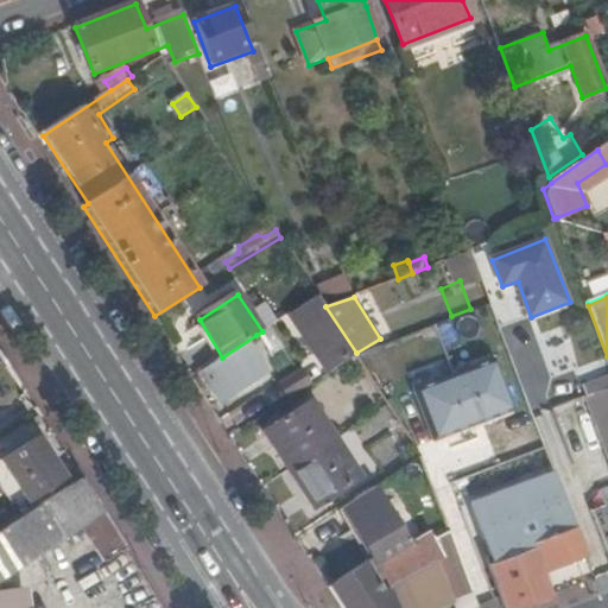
[(320,298),(293,315),(317,352),(325,347),(336,363),(356,353),(325,306),(320,298)]
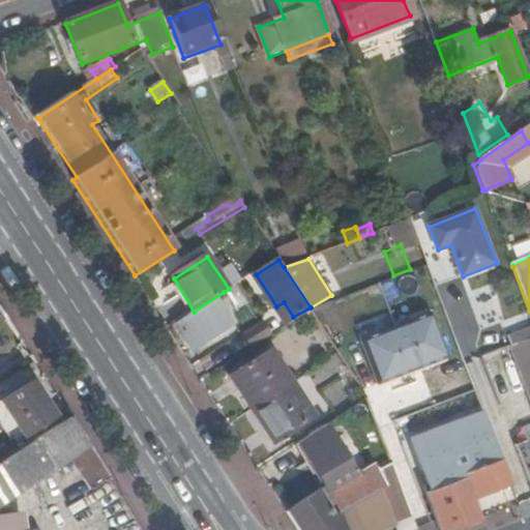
[(396,284),(413,276),(410,269),(393,275),(396,284)]
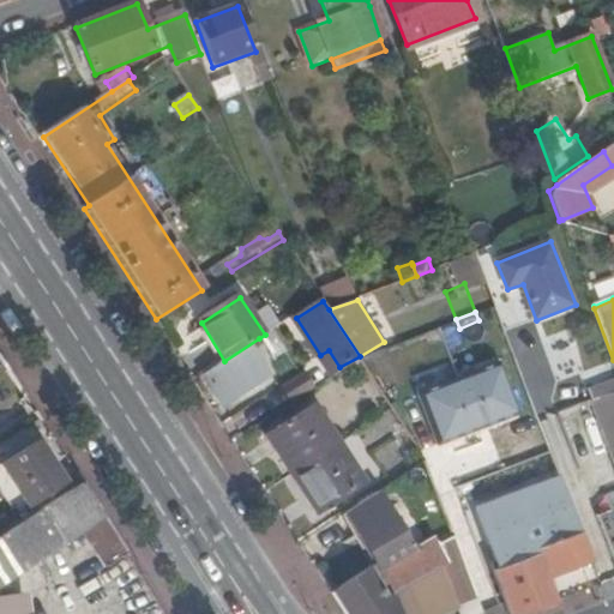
[(286,338),(280,341),(272,330),(265,335),(259,338),(274,361),(293,349),(286,338)]
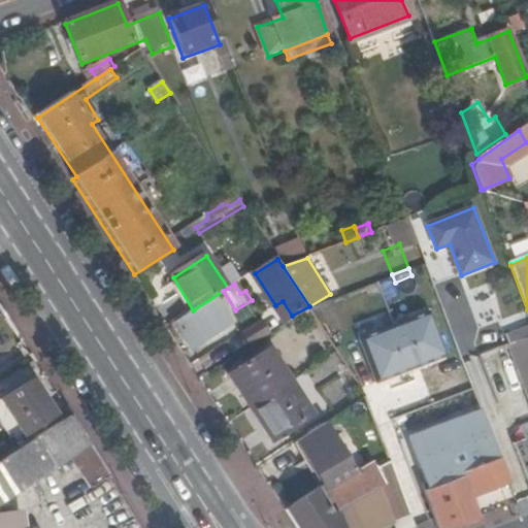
[(176,323),(193,349),(231,324),(216,299),(176,323)]
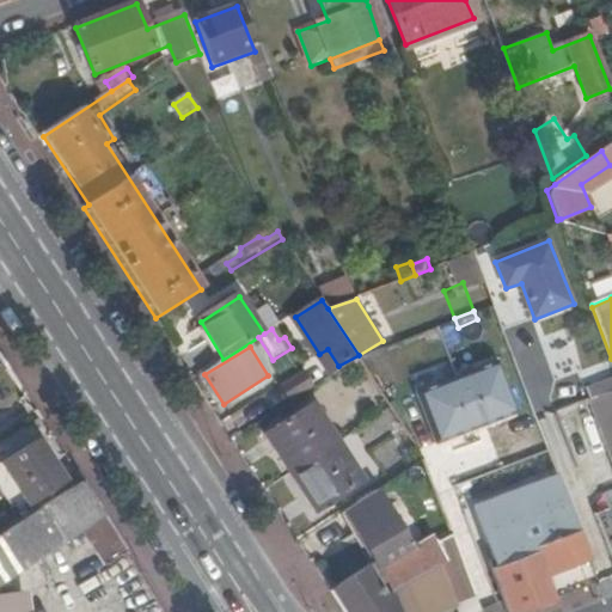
[(319,354),(331,371),(338,366),(328,349),(319,354)]
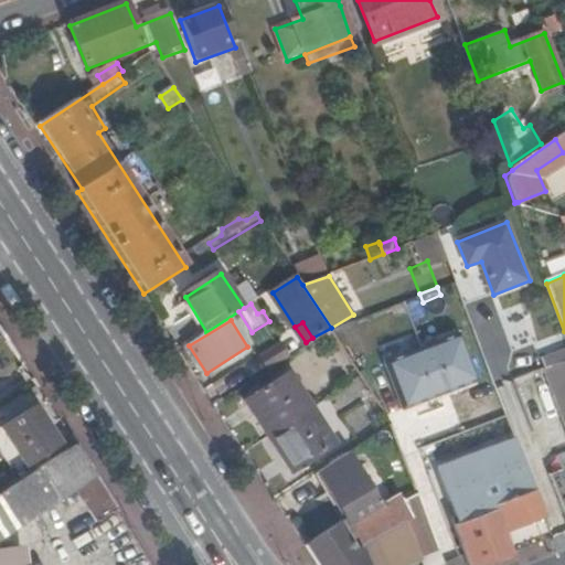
[(386,358),(405,409),(480,381),(461,329),(386,358)]
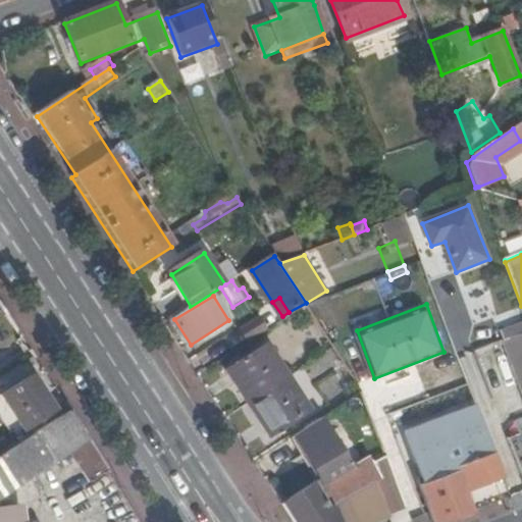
[(259,315),(242,326),(251,341),(268,329),(259,315)]
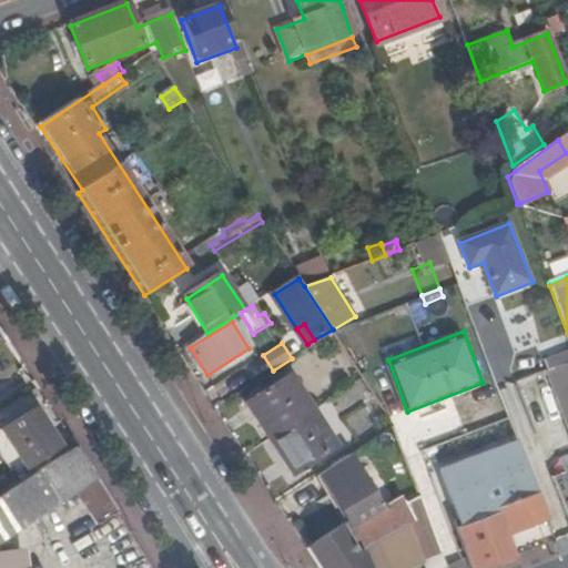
[(567,364),(548,372),(567,421),(567,364)]
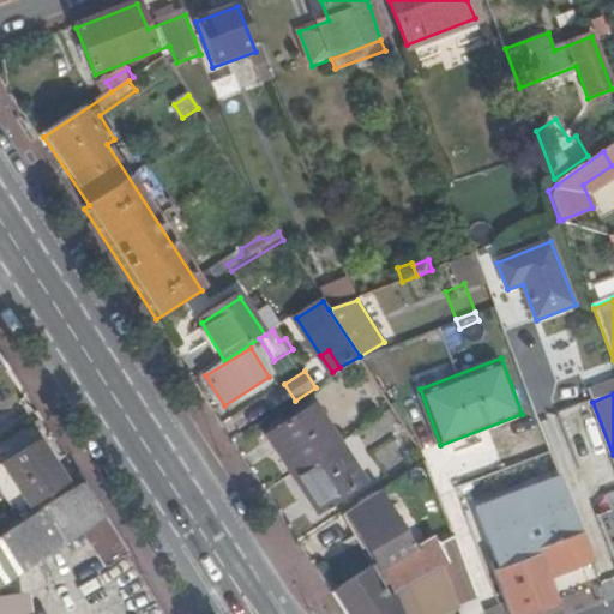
[(315,407),(268,439),(292,476),(339,444),(315,407)]
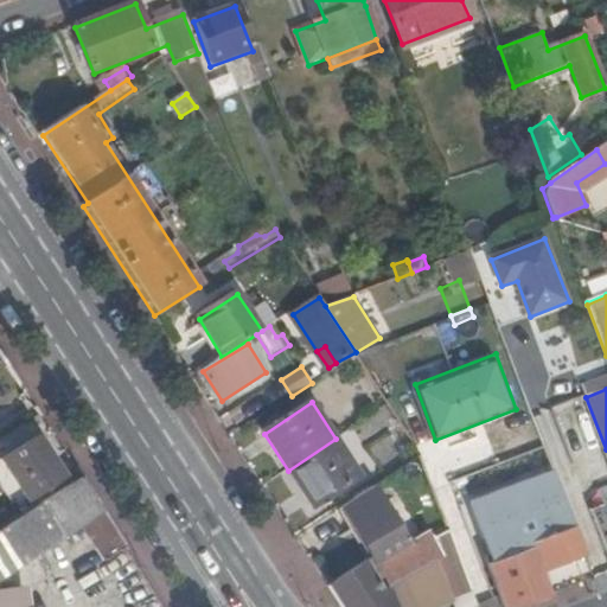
[(61,477),(34,436),(0,460),(26,500),(61,477)]
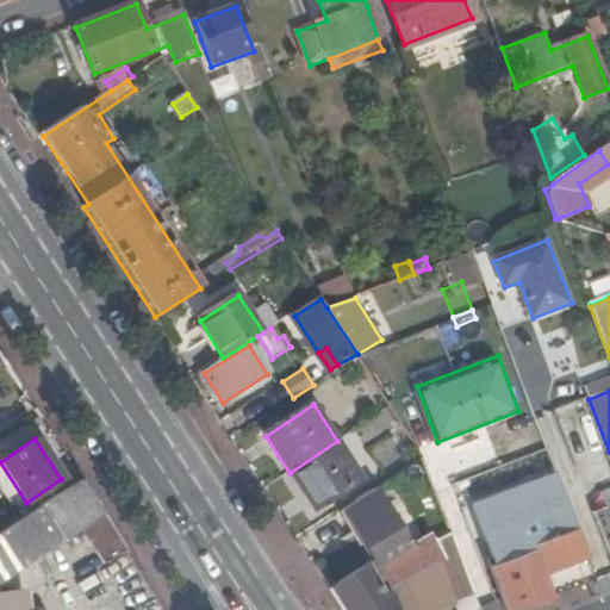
[(315,510),(362,479),(337,441),(290,473),(315,510)]
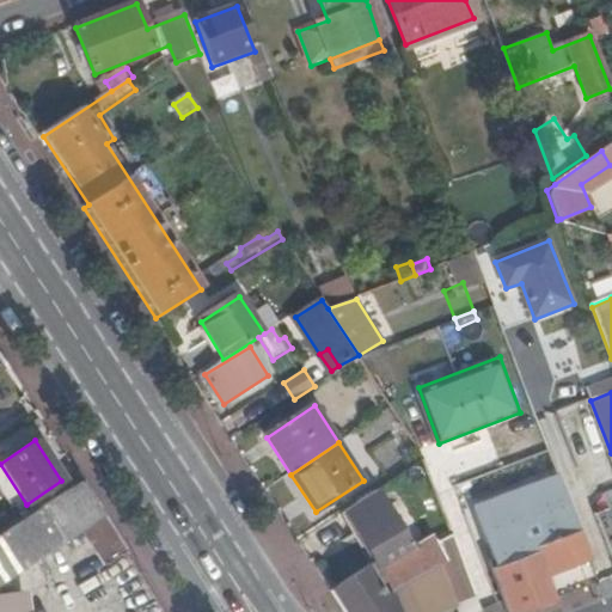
[(561,477),(478,508),(499,563),(537,548),(581,530),(561,477)]
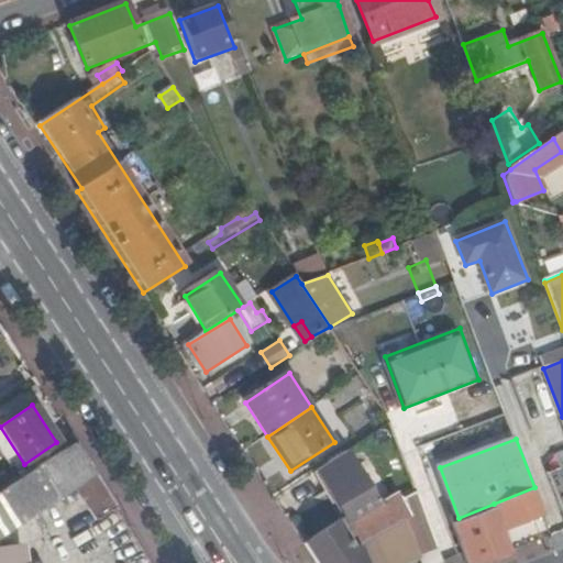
[(0,532),(74,486),(88,507),(106,495),(73,443),(0,492),(0,532)]
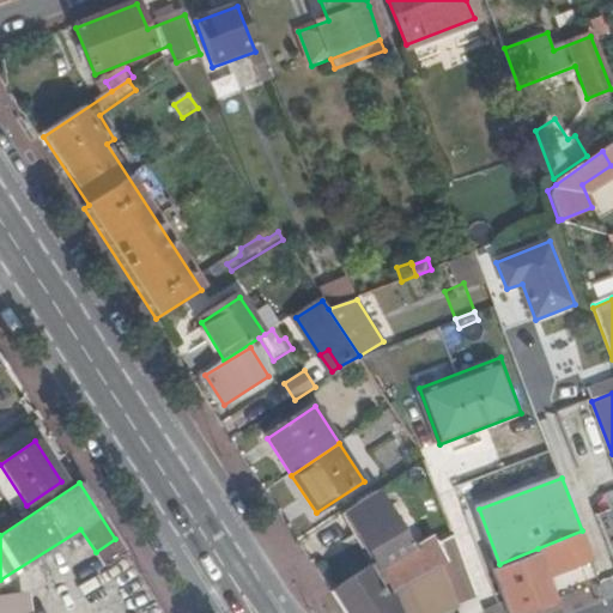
[(424,498),(438,538),(453,532),(437,492),(424,498)]
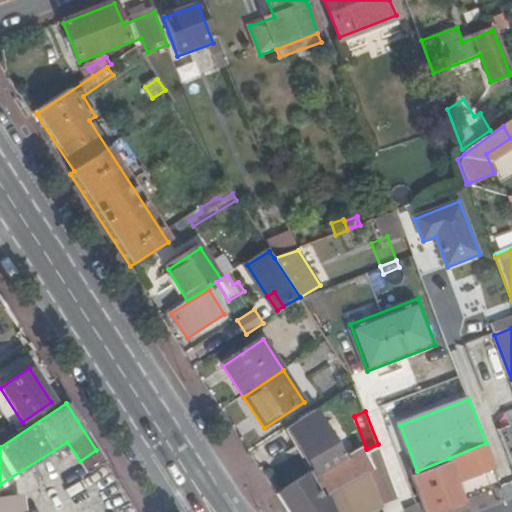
[(288,429),(315,470),(278,494),(289,511),(370,511),(384,507),(383,505),(399,499),(380,448),(368,455),(362,446),(344,457),(315,412),(288,429)]
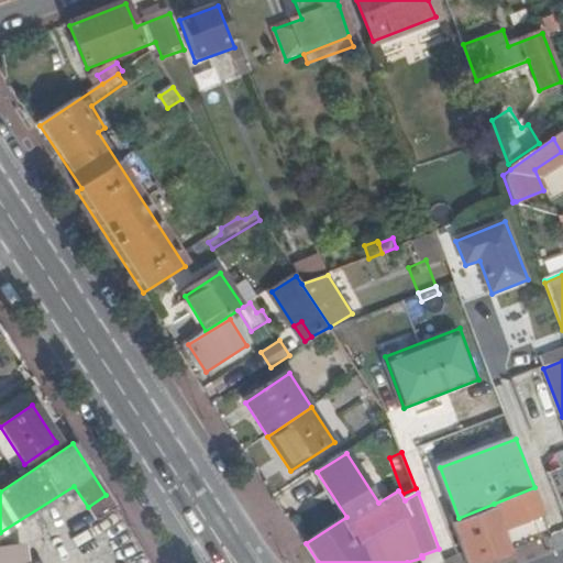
[(562,465),(543,473),(548,486),(562,479),(562,465)]
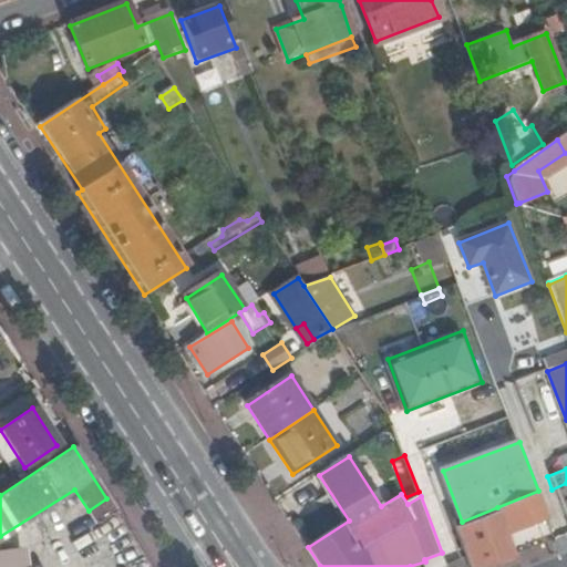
[(566,483),(552,490),(562,514),(566,511),(566,483)]
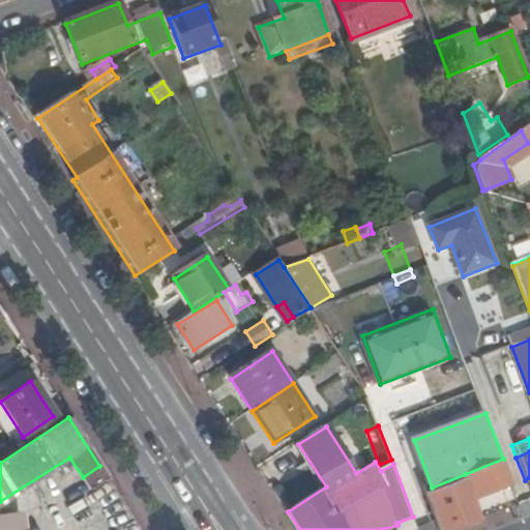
[(467,479),(428,495),(440,529),(454,529),(481,520),(474,501),(513,486),(503,459),(465,474),(467,479)]
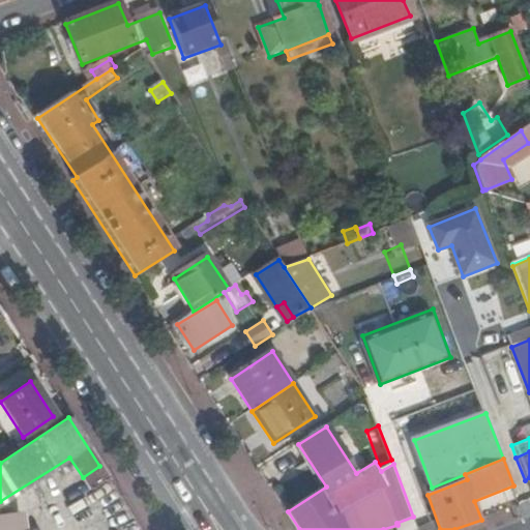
[(467,479),(465,474),(432,488),(425,490),(428,495),(467,479)]
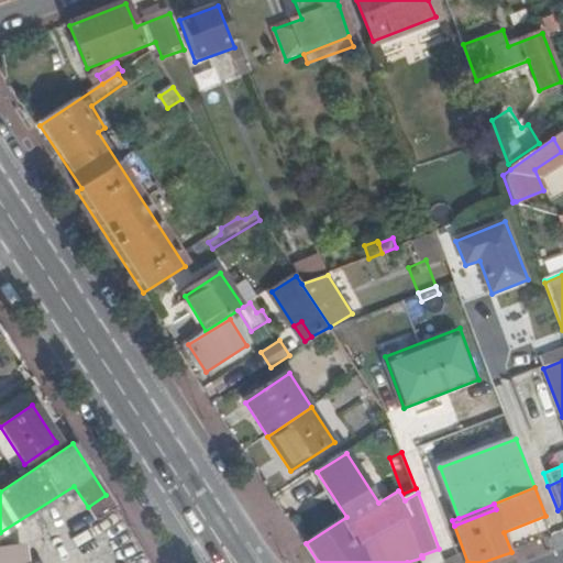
[(421,555),(422,558),(423,562),(444,562),(439,549),(421,555)]
